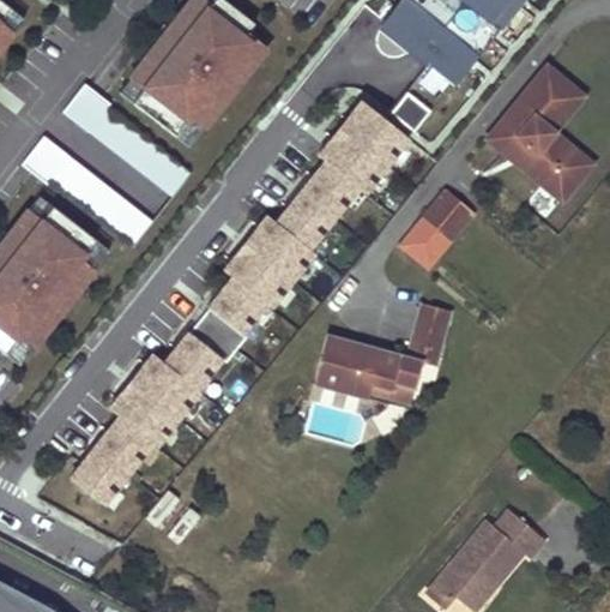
[(0,0),(0,60),(31,18),(5,0),(0,0)]
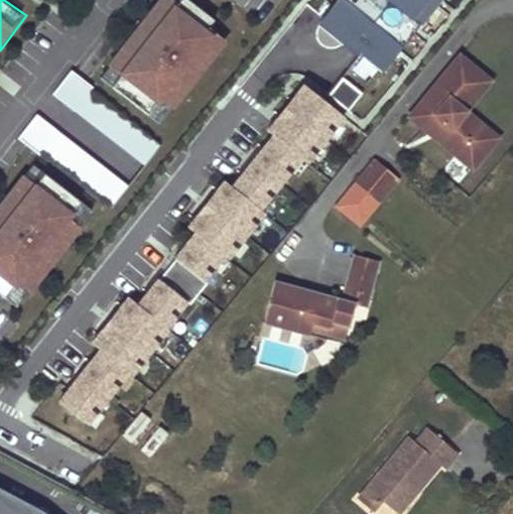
[(185,0),(181,6),(172,0),(162,0),(104,80),(162,122),(222,40),(210,32),(218,22),(186,0),(185,0)]
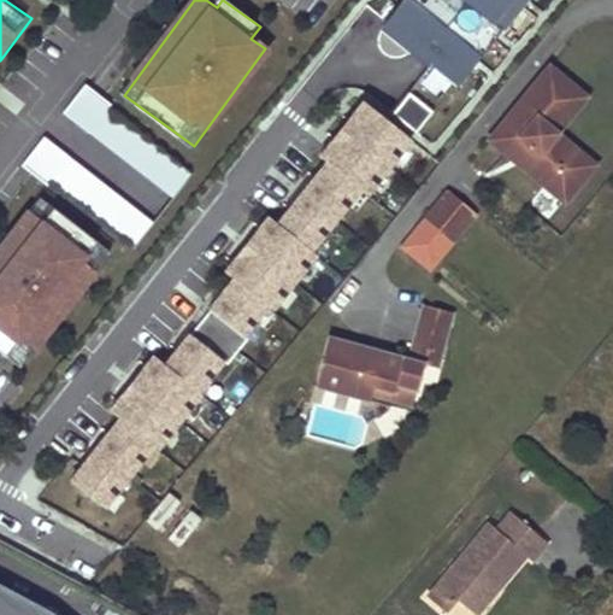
[(402,0),(383,27),(461,87),(526,0),(402,0)]
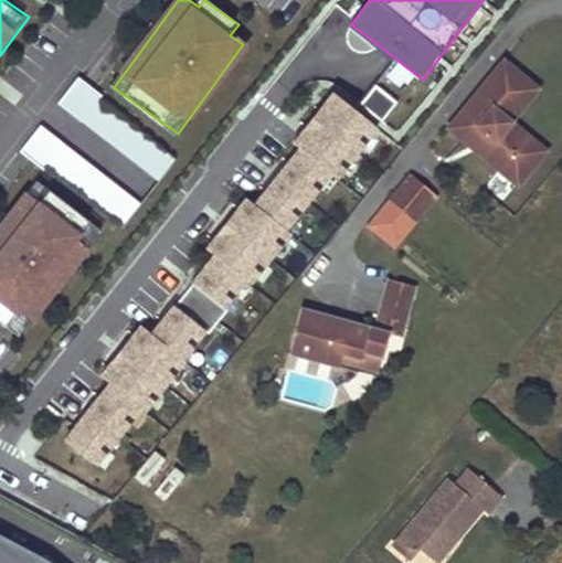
[(507,65),(452,131),(519,189),(547,156),(512,126),(540,93),(507,65)]
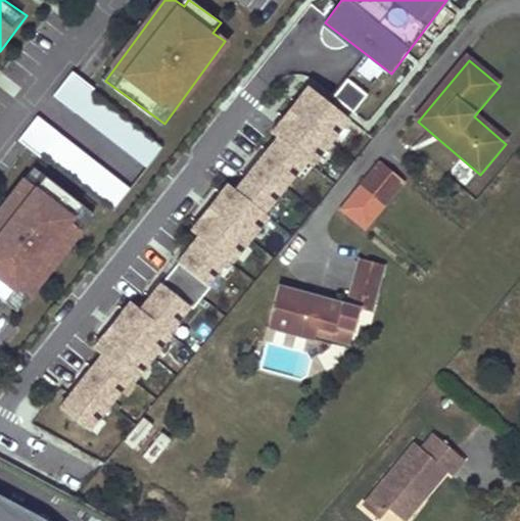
[(69,74),(54,95),(113,139),(102,154),(137,180),(164,143),(69,74)]
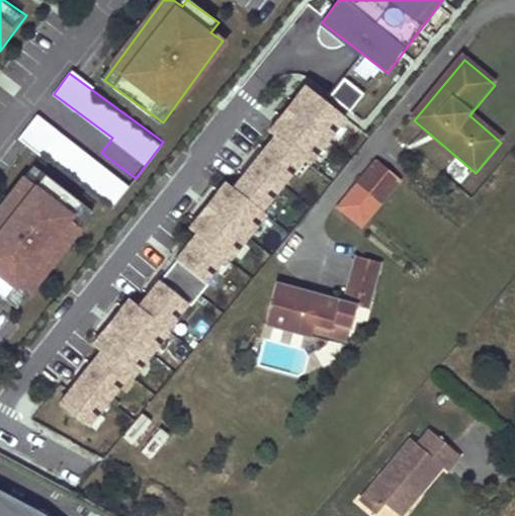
[(355,105),(365,92),(345,77),(335,91),(355,105)]
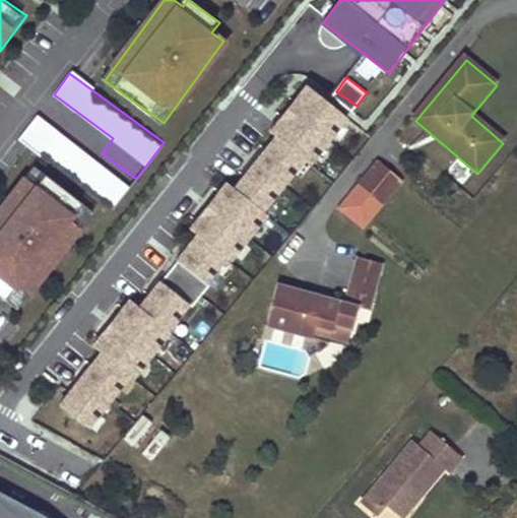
[(97,433),(342,107),(306,79),(229,182),(225,180),(135,301),(130,296),(52,399),(97,433)]
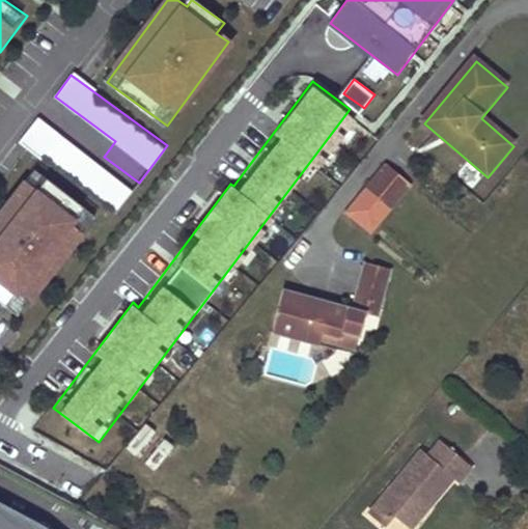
[(38,116),(23,136),(116,211),(133,190),(38,116)]
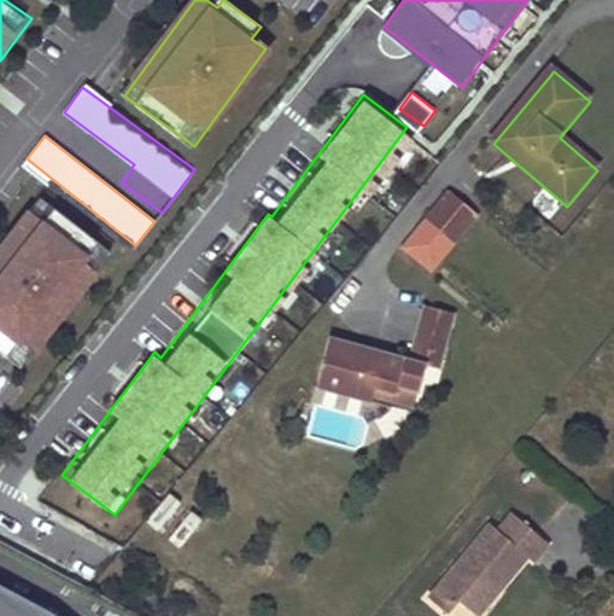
[(452,196),(426,225),(457,253),(484,221),(452,196)]
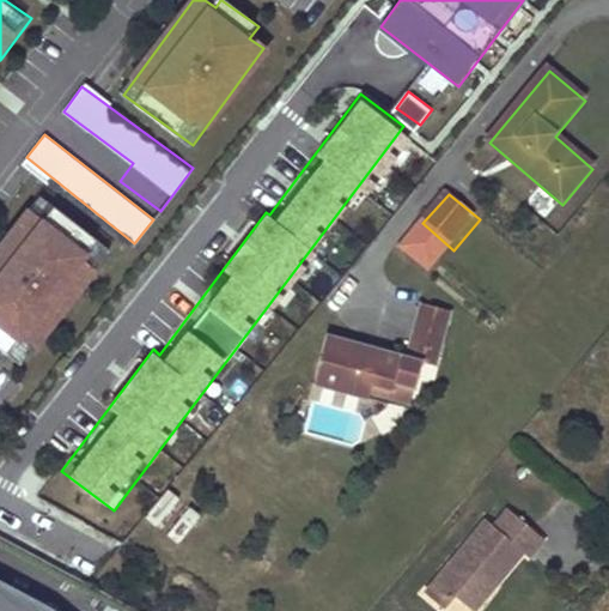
[(99,243),(40,199),(0,252),(0,348),(23,368),(99,268),(99,243)]
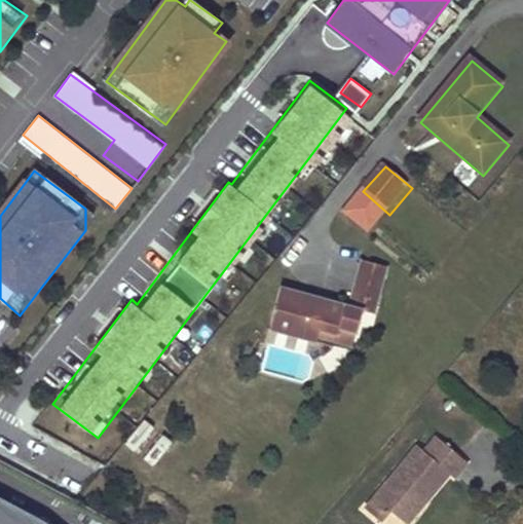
[(308,301),(279,295),(268,338),(314,349),(316,339),(335,342),(337,336),(357,340),(363,314),(376,317),(389,269),(360,263),(347,311),(325,305),(324,311),(306,307),(308,301)]
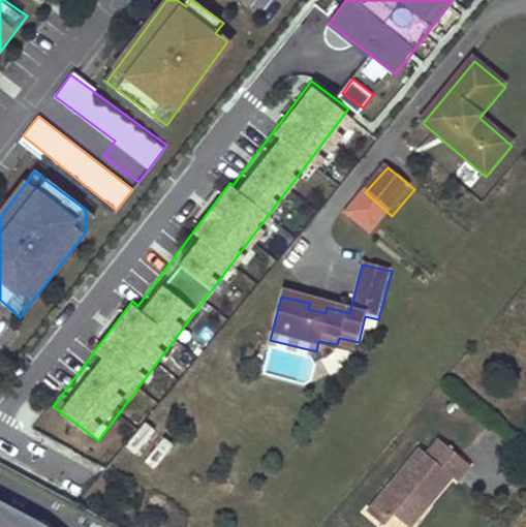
[(327,307),(310,303),(308,309),(326,313),(327,307)]
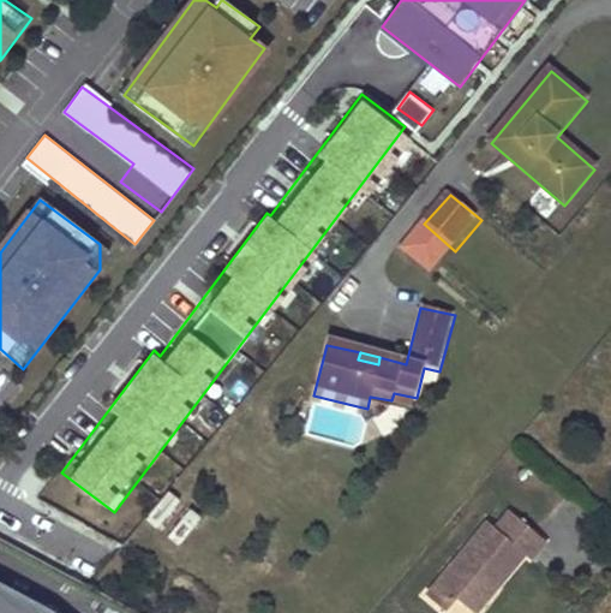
[(159,527),(180,501),(169,492),(148,518),(159,527)]
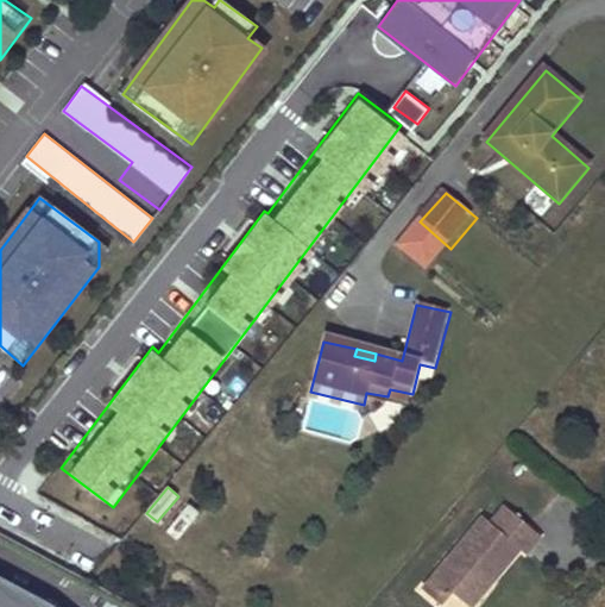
[(178,542),(199,511),(180,498),(159,530),(178,542)]
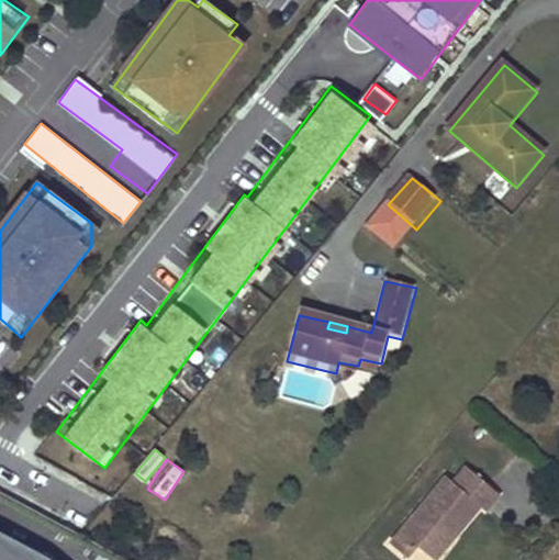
[(446,480),(390,549),(402,559),(410,559),(416,551),(426,559),(428,559),(442,544),(437,540),(444,532),(454,539),(477,511),(482,515),(496,497),(464,470),(451,485),(446,480)]
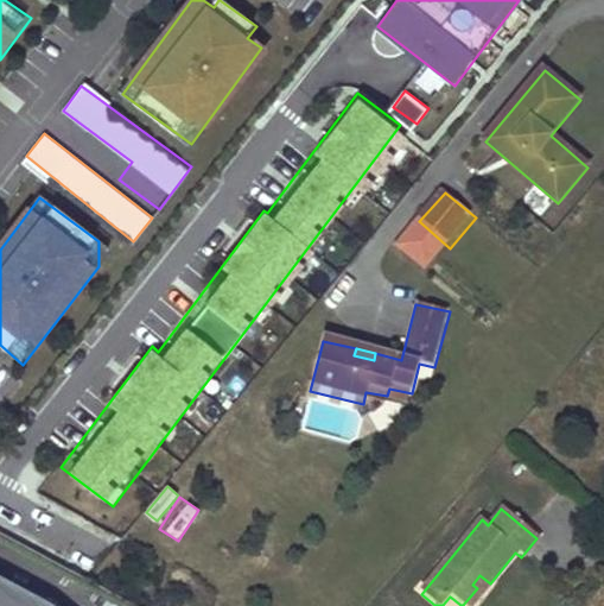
[(472,605),(483,592),(490,584),(479,575),(472,585),(477,588),(463,605),(472,605)]
